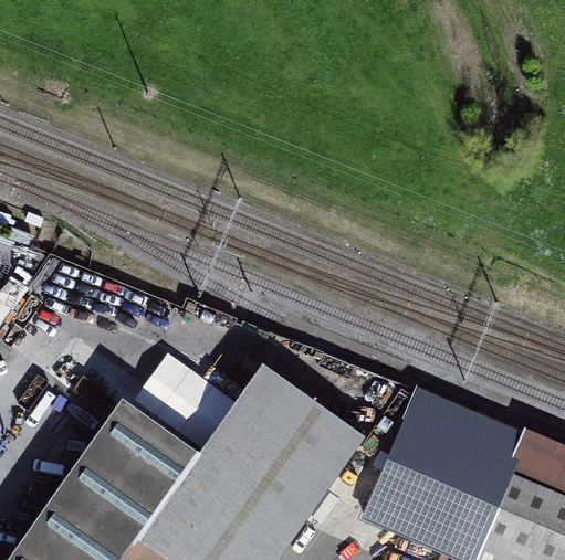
[(279,559),(367,436),(262,362),(200,452),(122,397),(6,559),(123,559),(136,541),(163,559),(279,559)]
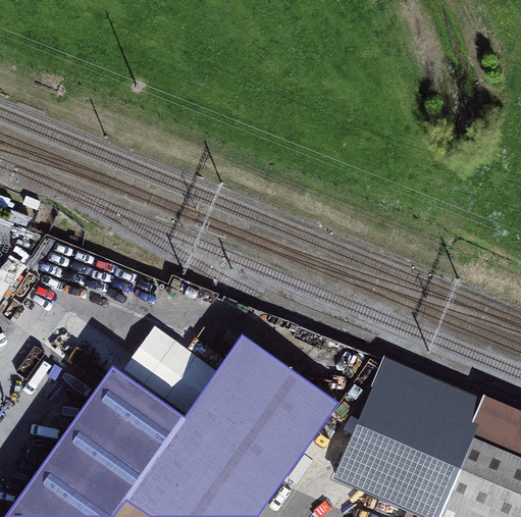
[(417,410),(429,379),(386,361),(373,392),(417,410)]
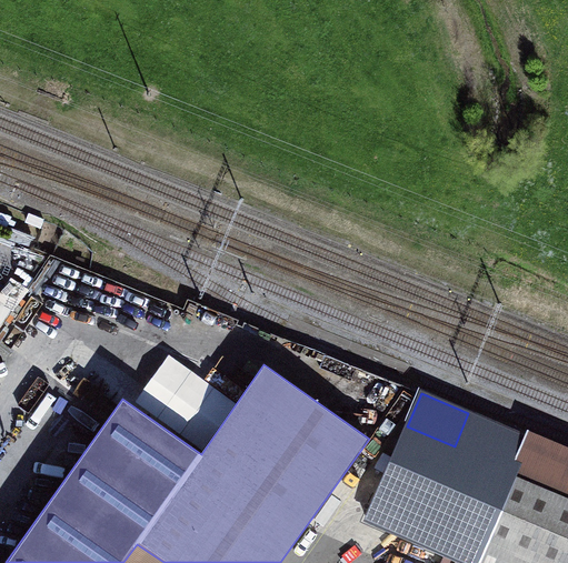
[(567,562),(567,448),(526,431),(524,436),(468,413),(455,446),(407,426),(376,498),(532,562),(567,562)]
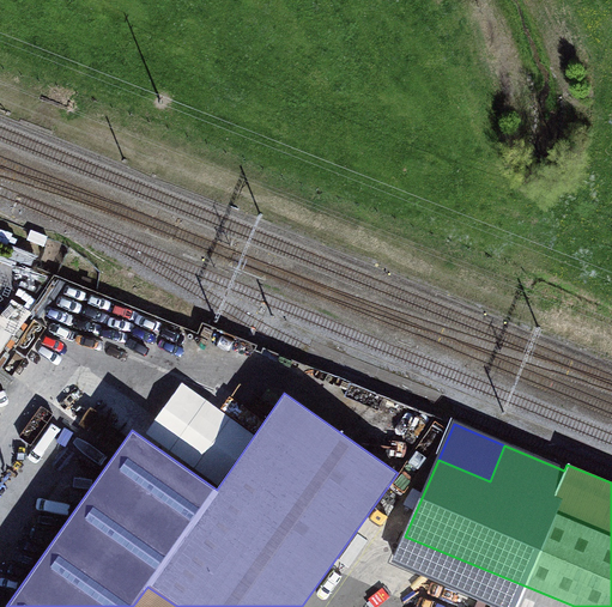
[(574,606),(405,536),(391,571),(478,606),(574,606)]
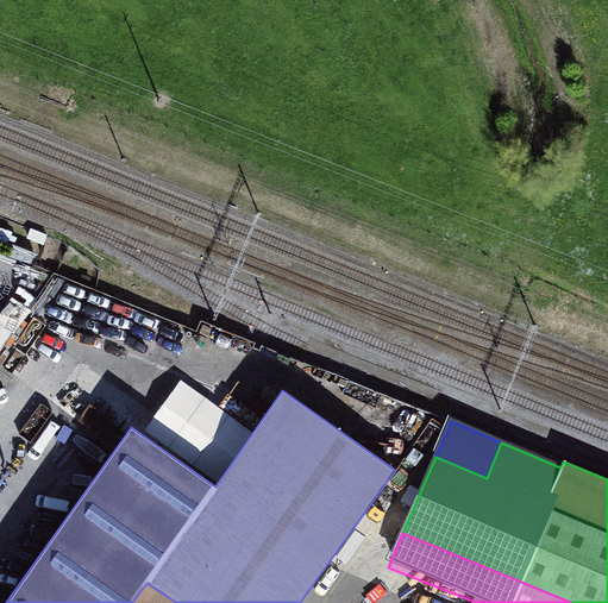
[(175,602),(146,583),(132,602),(175,602)]
